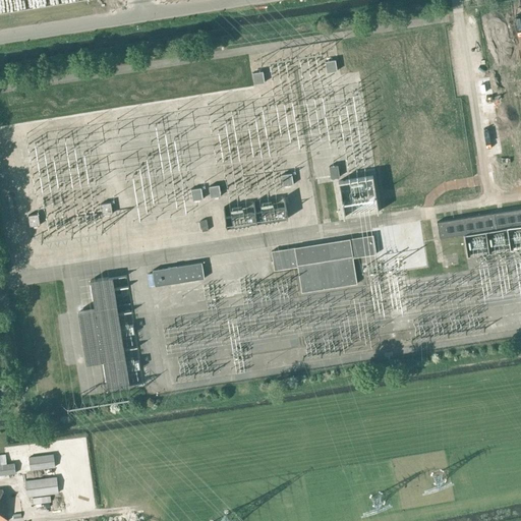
[(327,73),(337,71),(335,60),(325,61),(327,73)]
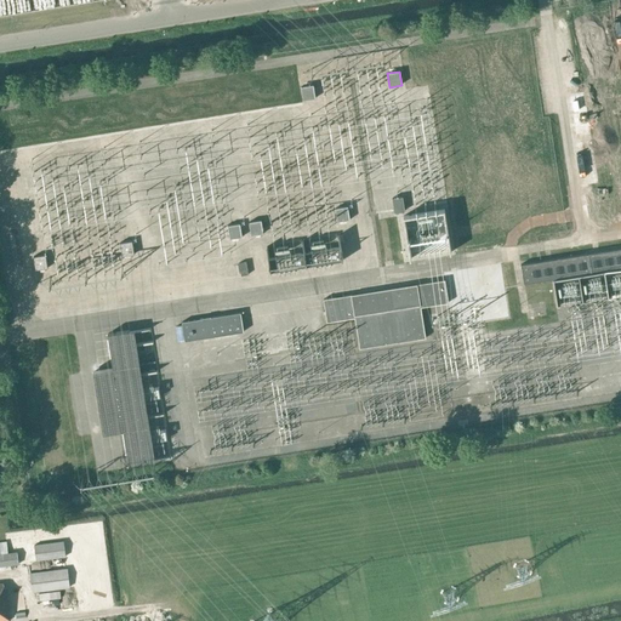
[(303,101),(315,98),(313,85),(301,86),(303,101)]
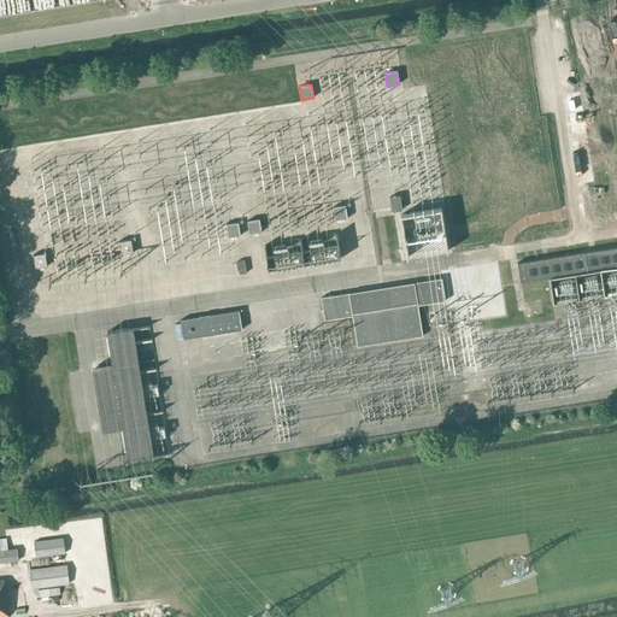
[(400,195),(389,198),(392,211),(403,209),(400,195)]
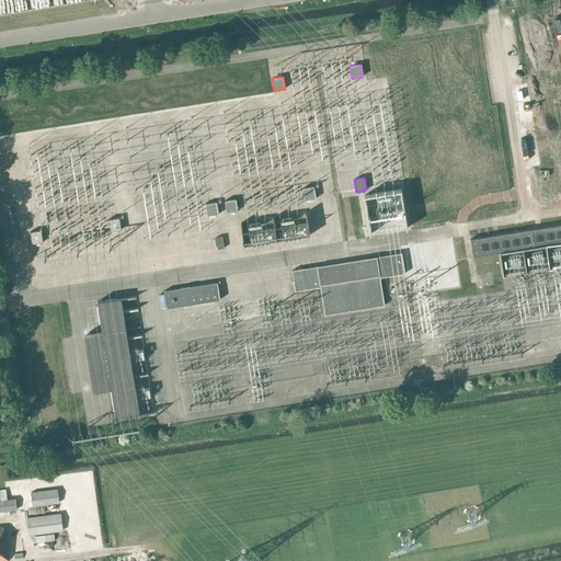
[(305,201),(317,198),(315,186),(304,189),(305,201)]
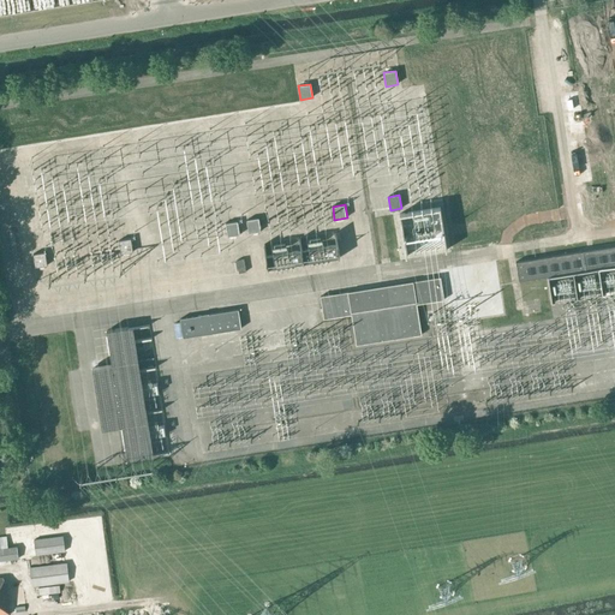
[(249,233),(261,232),(258,218),(246,220),(249,233)]
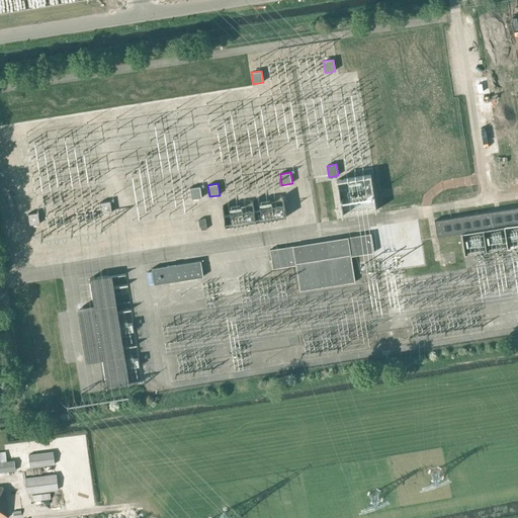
[(192,199),(202,197),(200,186),(190,188),(192,199)]
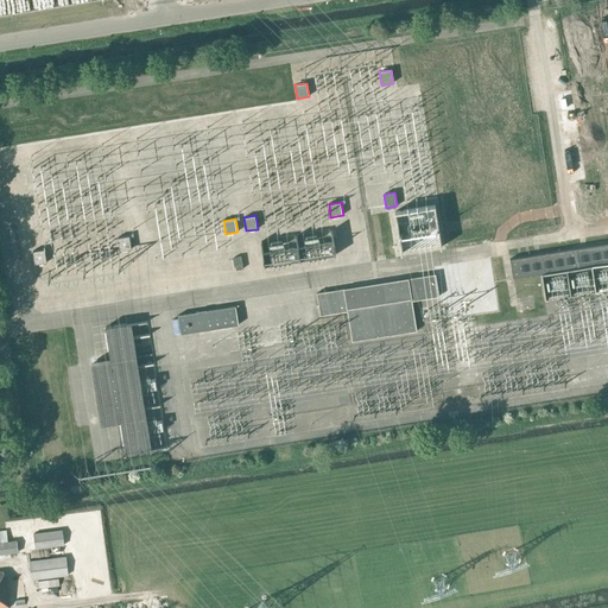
[(120,251),(132,249),(130,235),(118,238),(120,251)]
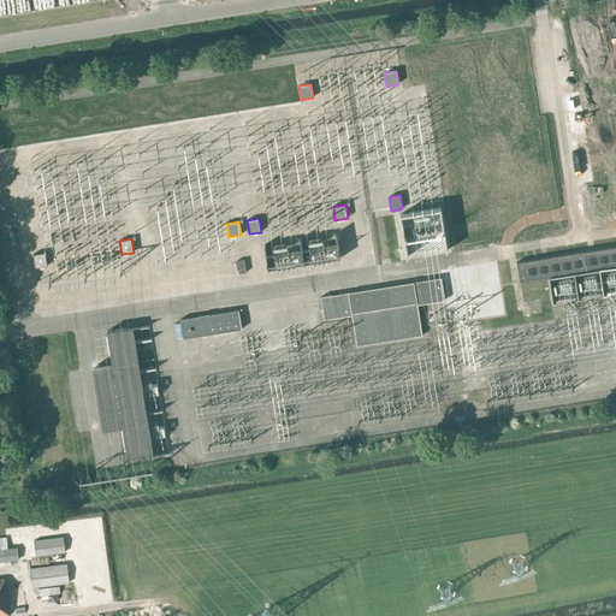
[(341,258),(338,246),(302,250),(266,256),(268,270),(304,264),(341,258)]
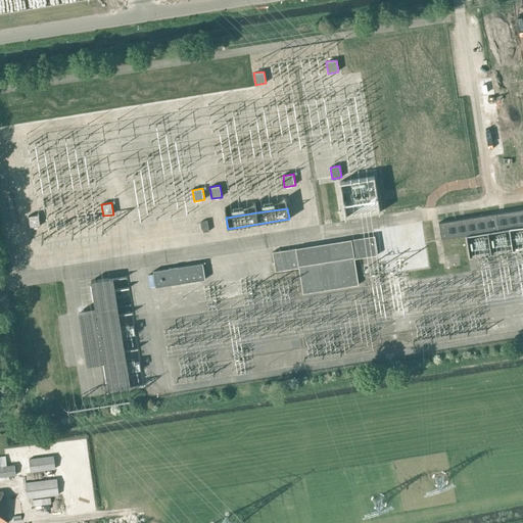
[(442,239),(522,226),(522,209),(440,223),(442,239)]
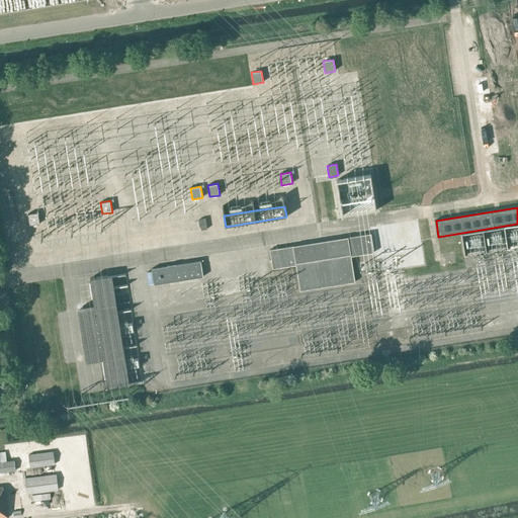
[(29,226),(40,224),(38,212),(28,213),(29,226)]
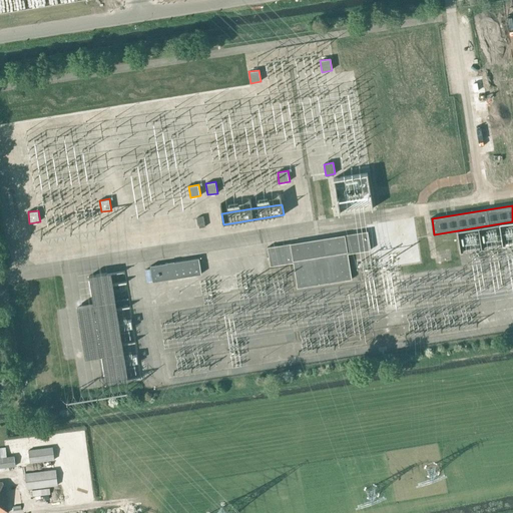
[(413,240),(411,224),(392,227),(394,243),(413,240)]
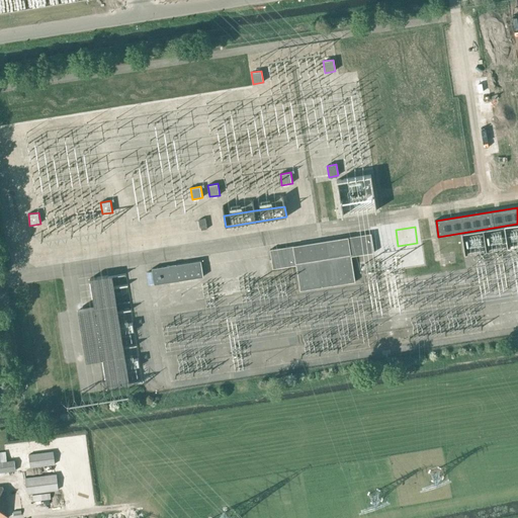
[(371,234),(270,250),(273,269),(296,265),(300,290),(355,282),(351,256),(374,253),(371,234)]
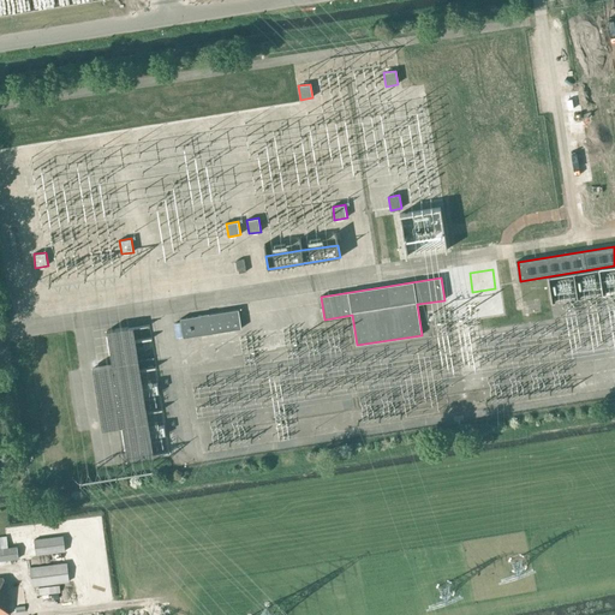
[(242,328),(238,310),(180,318),(184,338),(242,328)]
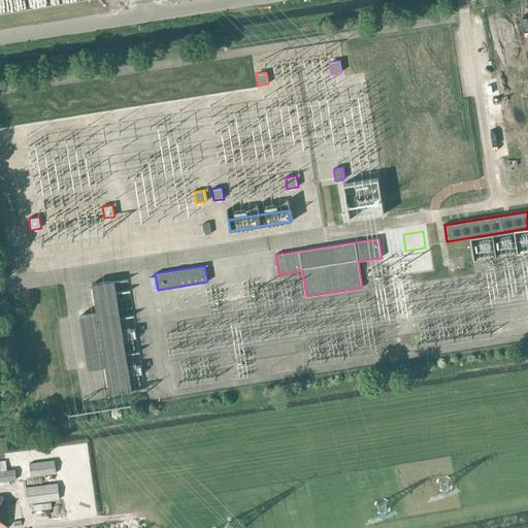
[(109,395),(132,391),(114,281),(92,284),(96,312),(79,316),(88,369),(105,366),(109,395)]
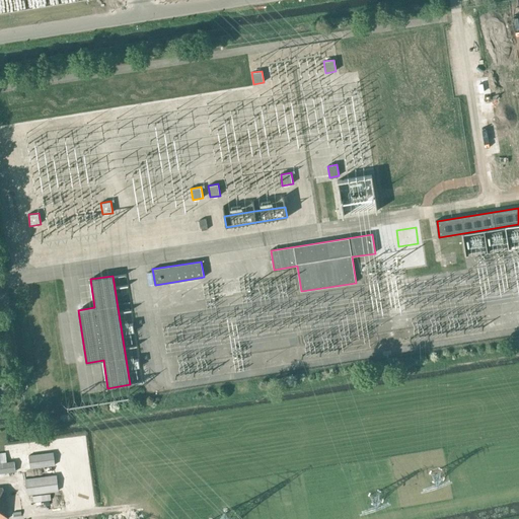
[(0,473),(15,471),(14,461),(7,462),(6,452),(0,452),(0,473)]
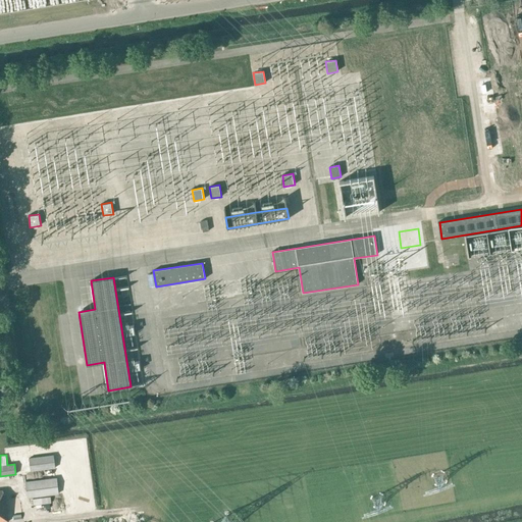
[(54,455),(29,458),(31,471),(56,468),(54,455)]
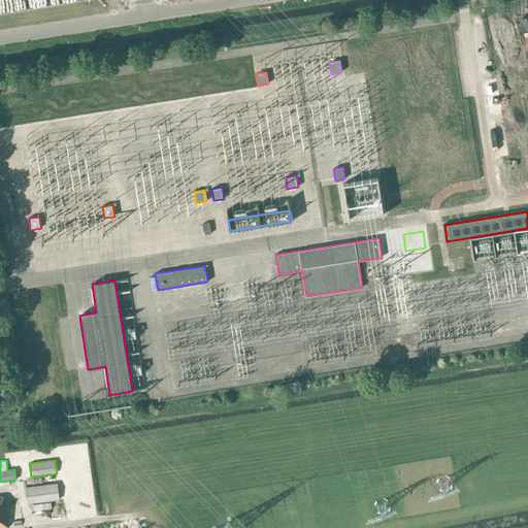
[(58,484),(25,487),(27,504),(60,500),(58,484)]
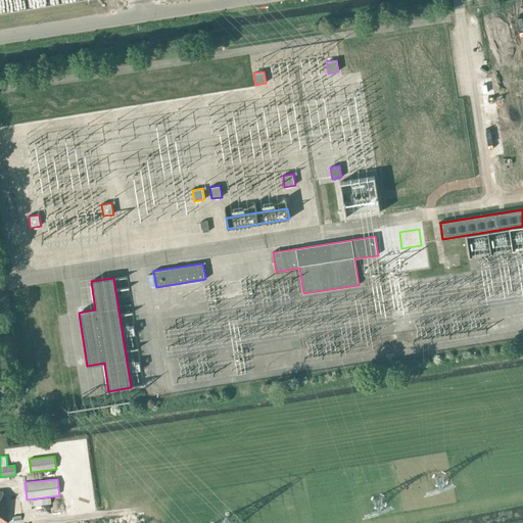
[(4,491),(0,491),(0,522),(9,522),(7,500),(5,501),(4,491)]
